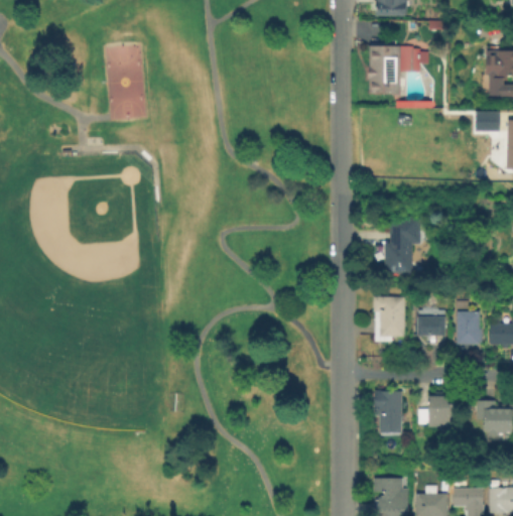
[(406,0),(406,17),(375,17),(375,0),(406,0)]
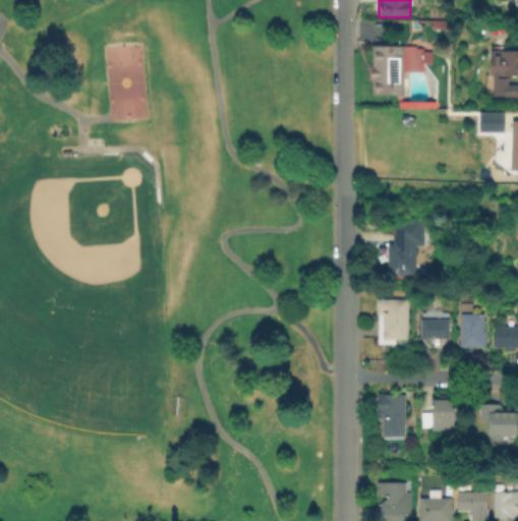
[(455,20),(455,29),(438,29),(437,19),(455,20)]
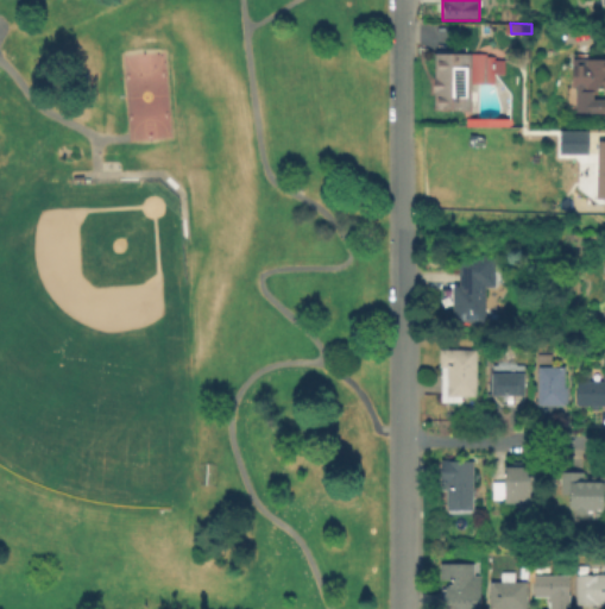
[(471,113),(435,113),(435,55),(493,54),(493,62),(504,62),(504,76),(493,76),(493,86),(471,86),(471,113)]
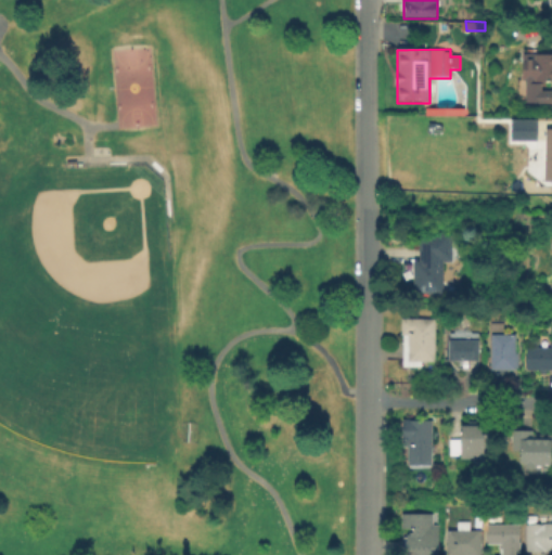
[(551,82),(523,82),(523,53),(551,53),(551,82)]
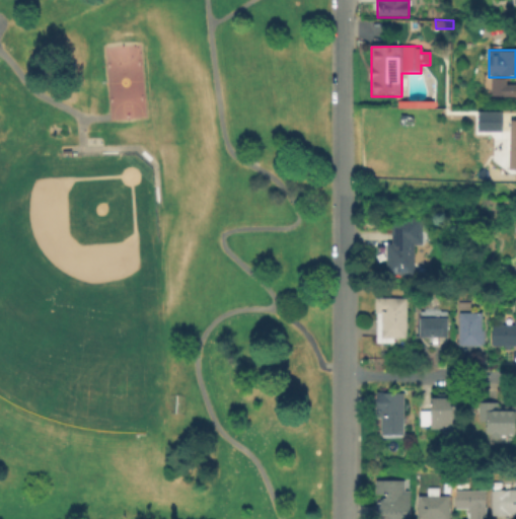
[(435,109),(399,110),(398,103),(435,102),(435,109)]
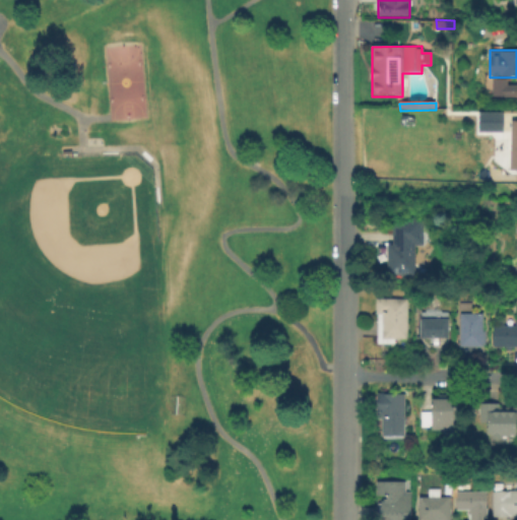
[(479,111),(504,111),(504,130),(479,130),(479,111)]
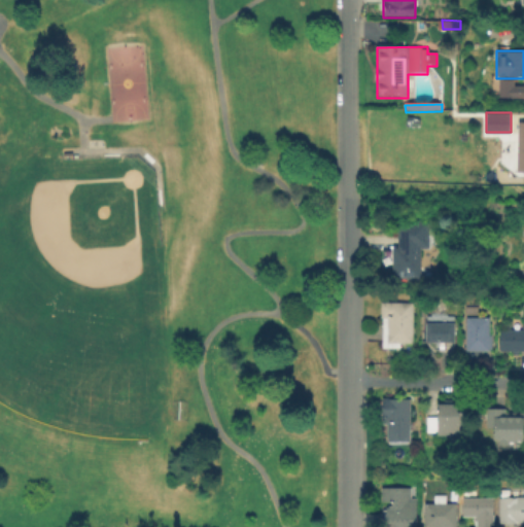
[(420,129),(407,130),(407,118),(419,117),(420,129)]
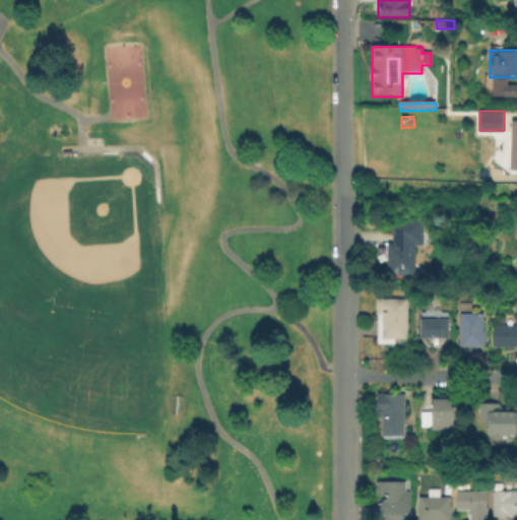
[(415,276),(387,277),(387,263),(378,263),(377,245),(392,245),(391,218),(424,217),(425,247),(414,248),(415,276)]
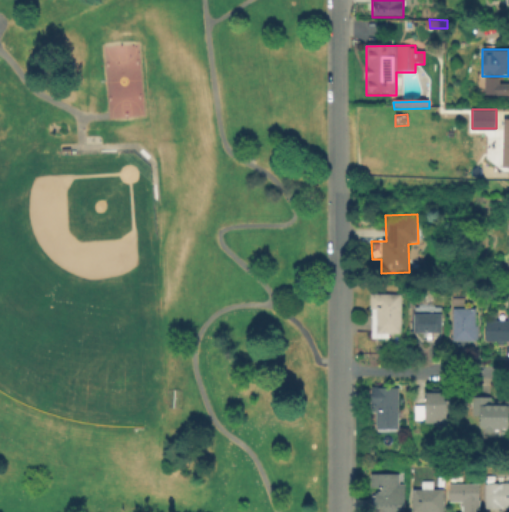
[(401,334),(388,334),(388,340),(372,340),(373,308),(369,308),(369,295),(401,295),(401,334)]
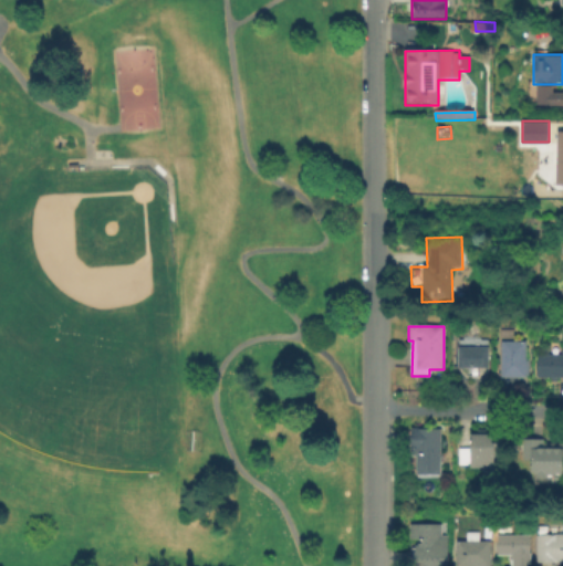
[(489,368),(481,368),(480,374),(471,374),(471,369),(456,369),(456,338),(489,338),(489,368)]
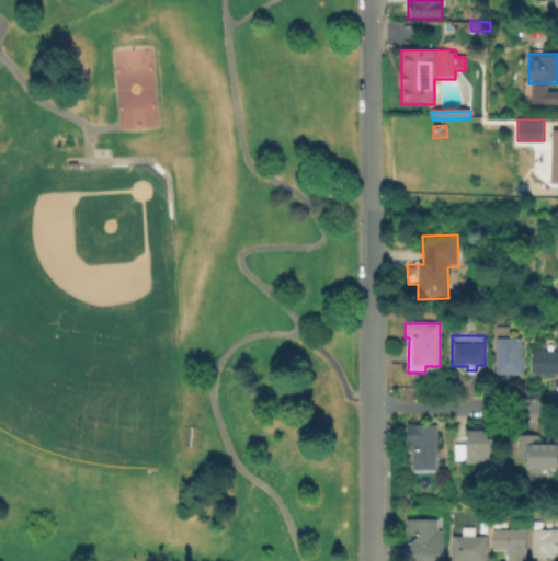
[(521,375),(496,374),(497,339),(521,339),(521,375)]
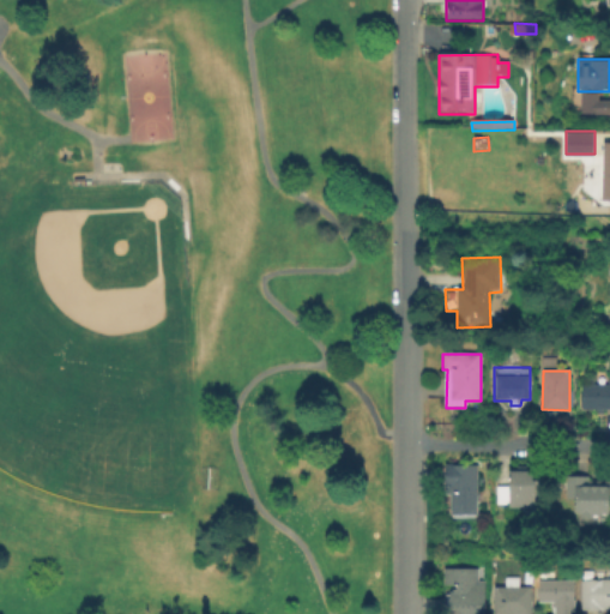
[(609,409),(581,409),(581,377),(595,378),(595,386),(609,386),(609,409)]
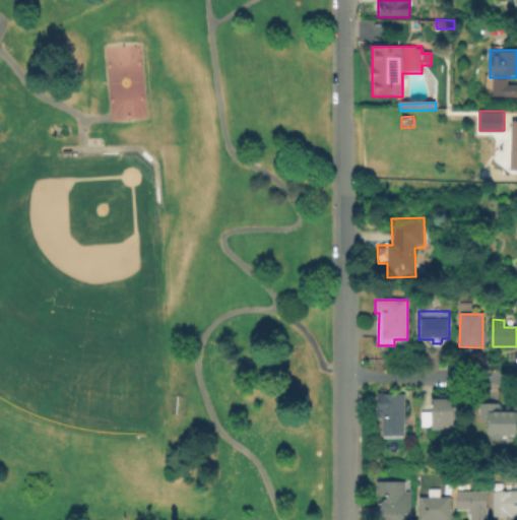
[(404,438),(383,437),(383,415),(378,415),(378,394),(405,394),(404,438)]
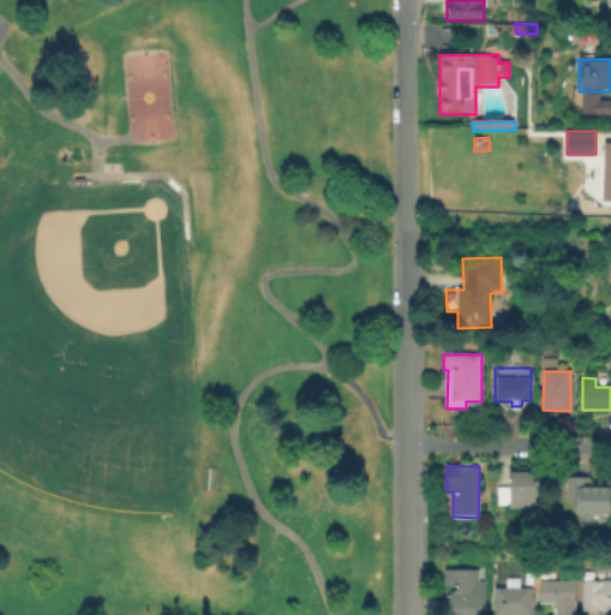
[(537,509),(510,509),(510,506),(497,505),(497,489),(509,489),(509,472),(533,472),(533,481),(541,481),(541,497),(537,497),(537,509)]
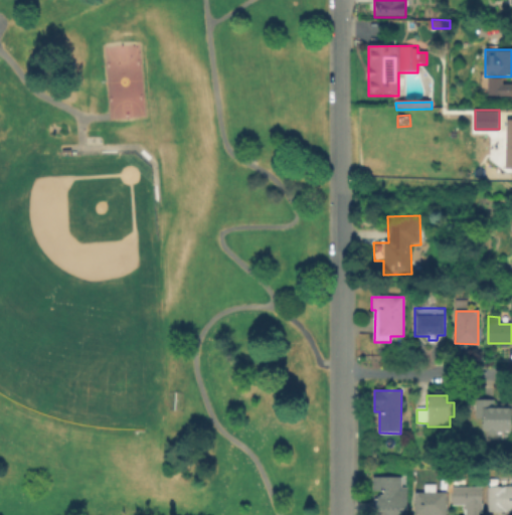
[(511,433),(483,433),(482,418),(475,418),(475,400),(496,399),(496,404),(511,403),(511,433)]
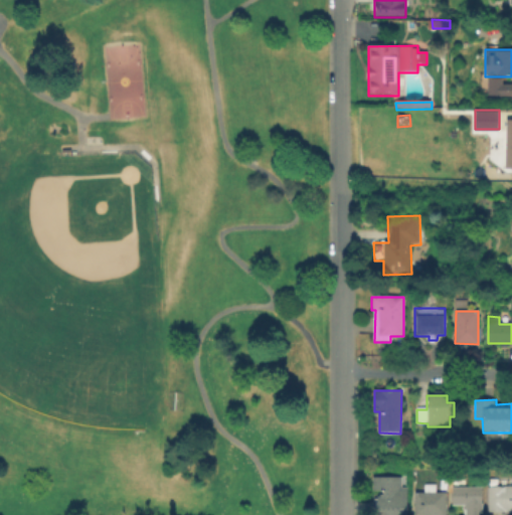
[(376,514),(376,496),(383,496),(383,491),(373,491),(373,478),(400,478),(400,488),(407,488),(407,514),(376,514)]
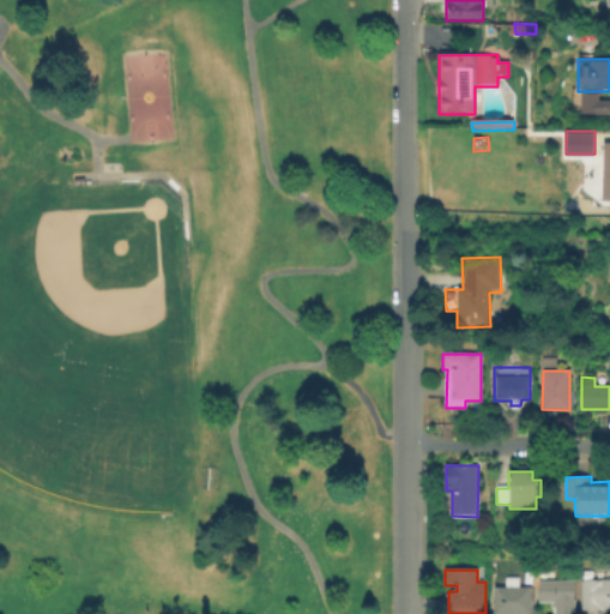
[(532,613),(494,613),(494,588),(505,588),(505,578),(519,578),(519,587),(532,587),(532,613)]
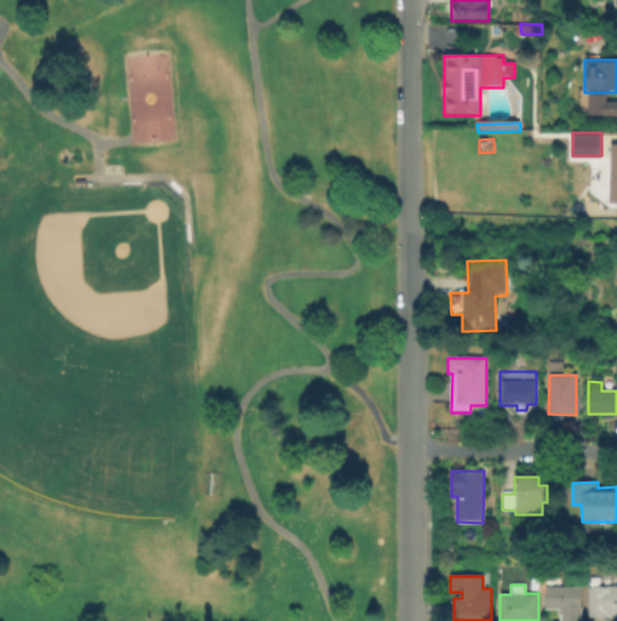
[(582,620),(561,620),(561,616),(556,616),(556,610),(544,610),(544,587),(582,587),(582,620)]
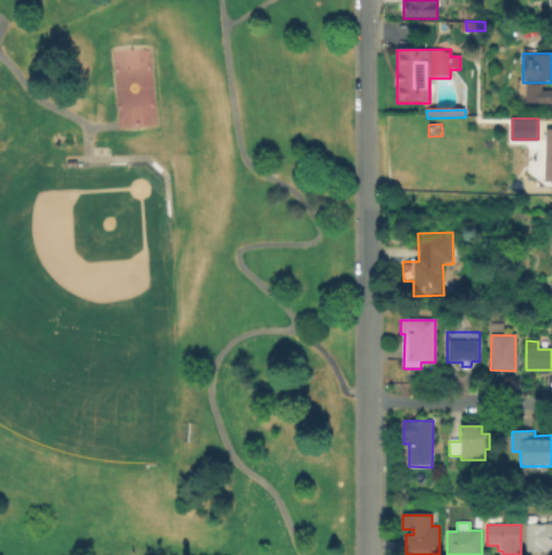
[(551,554),(527,554),(527,525),(551,525),(551,554)]
